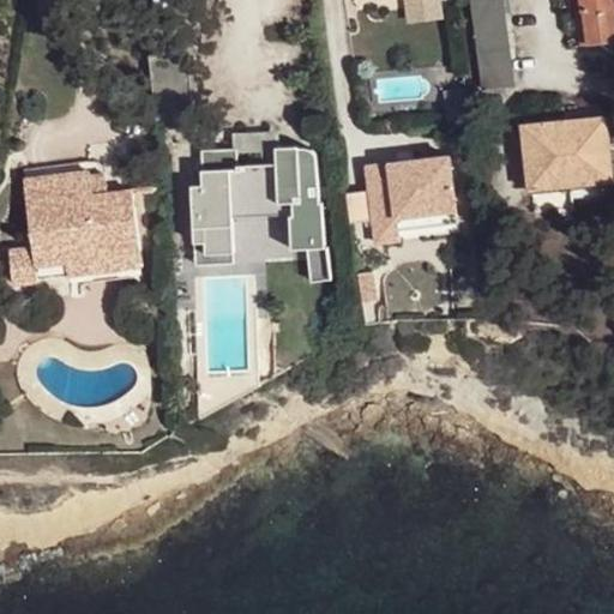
[(500,0),(470,0),(483,88),(512,84),(500,0)]
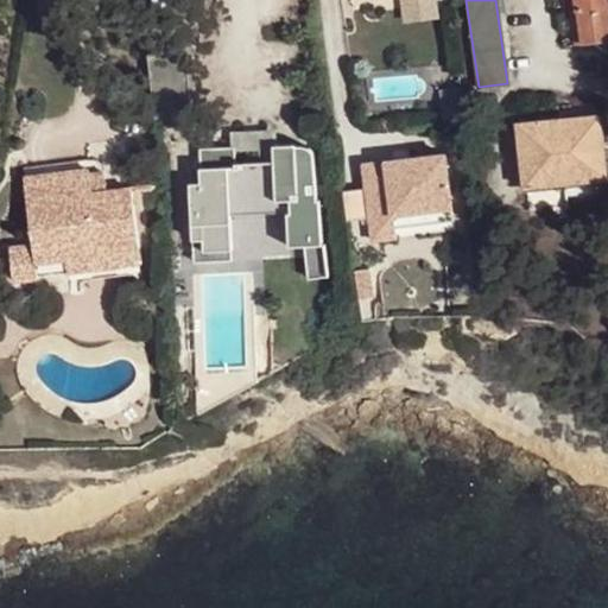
[(568,0),(574,45),(607,40),(602,0),(568,0)]
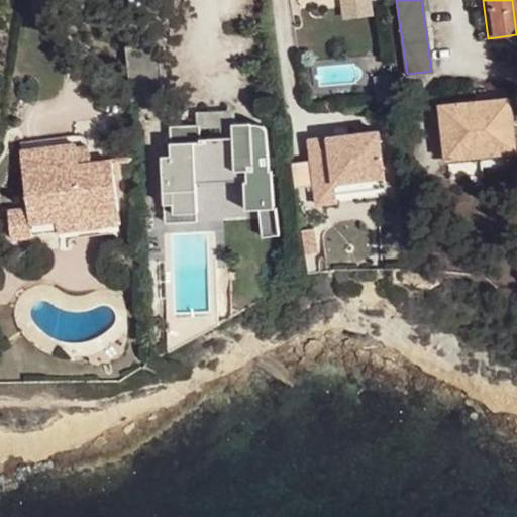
[(438,108),(443,158),(511,150),(506,101),(438,108)]
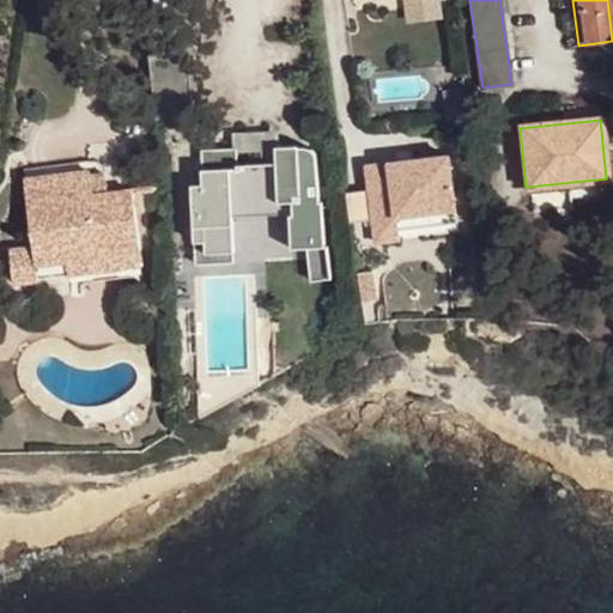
[(202,256),(230,255),(229,220),(229,208),(297,206),(295,147),(272,149),(272,152),(260,152),(260,165),(234,165),(234,169),(199,170),(199,186),(189,186),(190,242),(194,242),(195,254),(202,254),(202,256)]
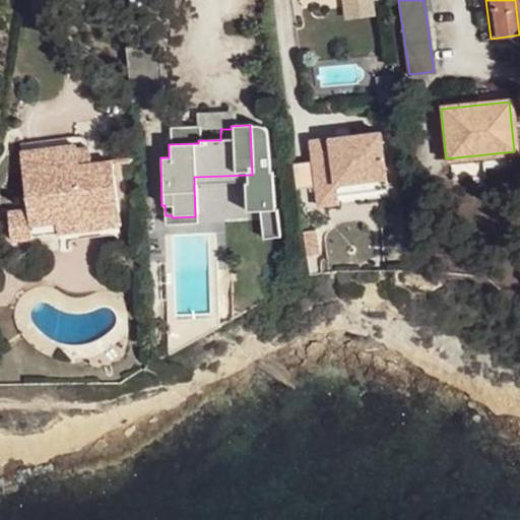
[(377,132),(308,141),(317,206),(336,203),(335,194),(334,184),(383,178),(377,132)]
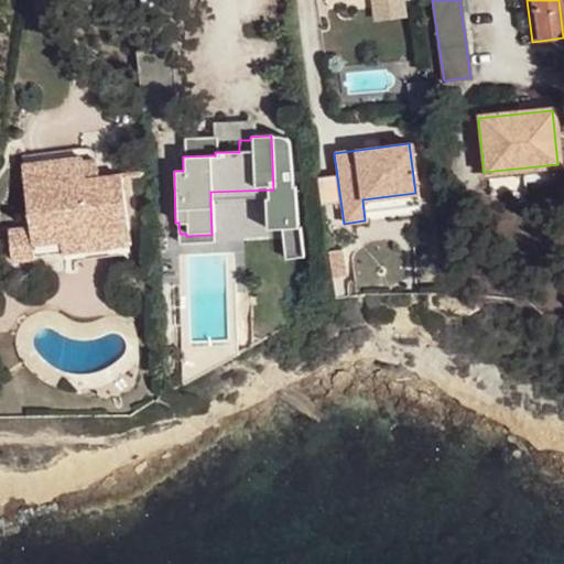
[(28,227),(7,230),(10,259),(128,243),(118,174),(96,177),(95,169),(80,171),(79,161),(78,149),(19,156),(28,227)]
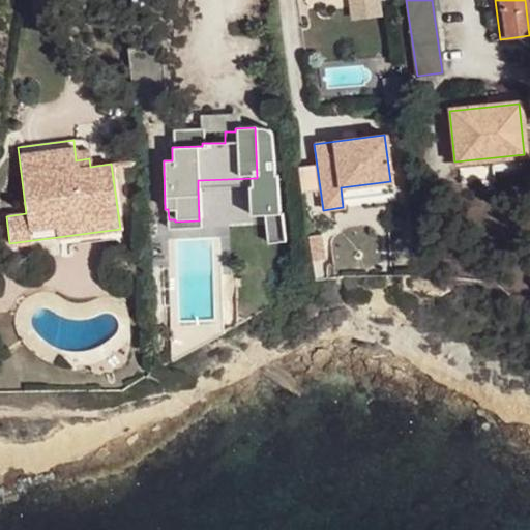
[(87,150),(75,151),(76,160),(89,158),(87,150)]
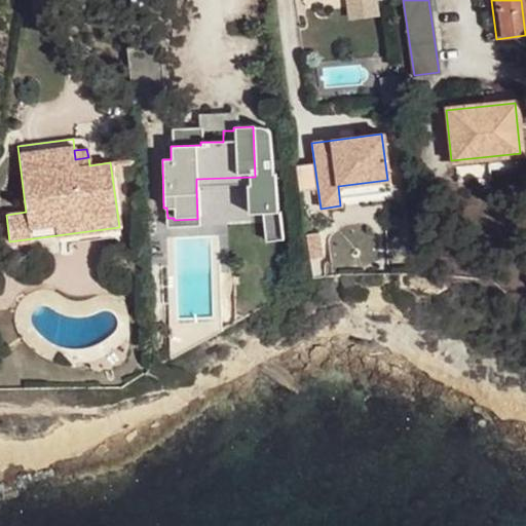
[(255,177),(196,179),(196,189),(255,187),(255,177)]
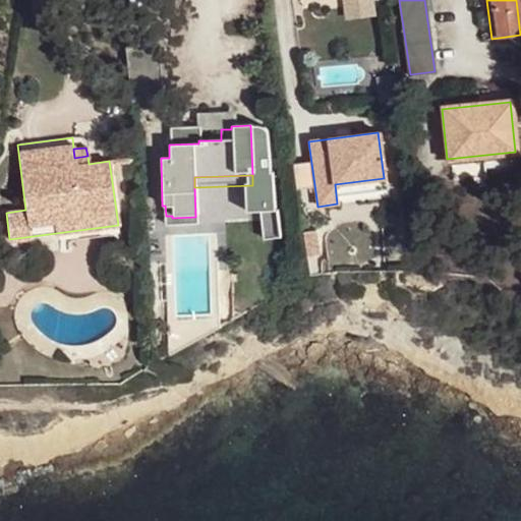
[(335,184),(336,194),(386,188),(384,178),(335,184)]
